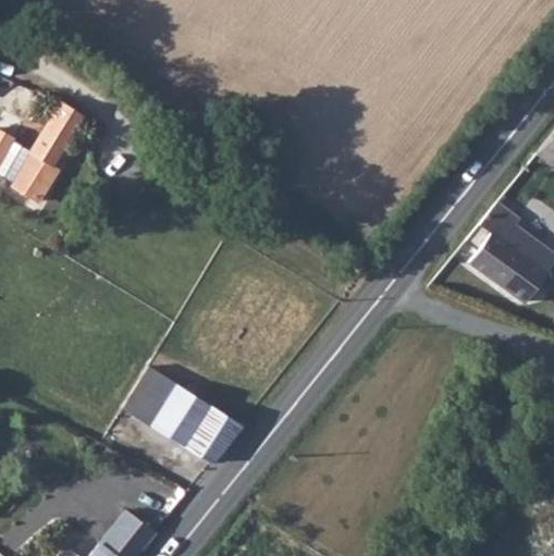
[(8,193),(7,195),(33,210),(54,173),(49,170),(78,120),(58,110),(26,161),(8,193)]
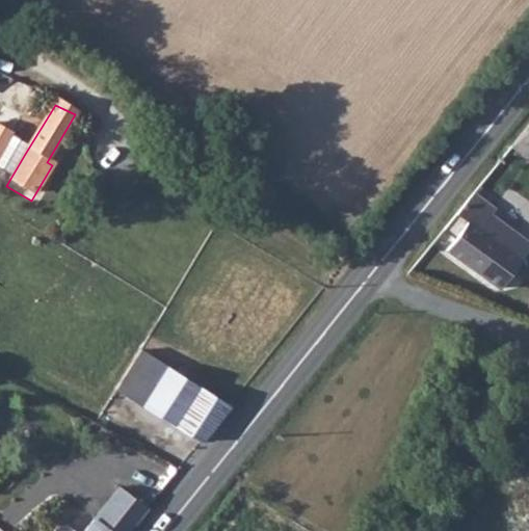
[(528,131),(516,147),(528,156),(528,131)]
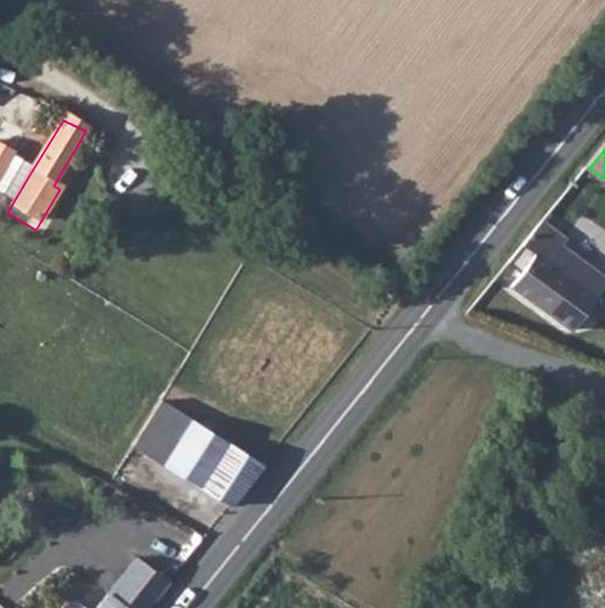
[(0,179),(8,164),(10,162),(0,156),(0,179)]
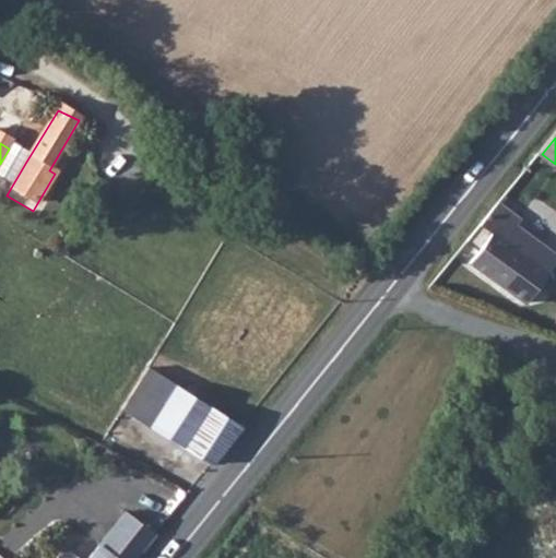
[(0,164),(0,188),(8,193),(26,162),(8,151),(0,164)]
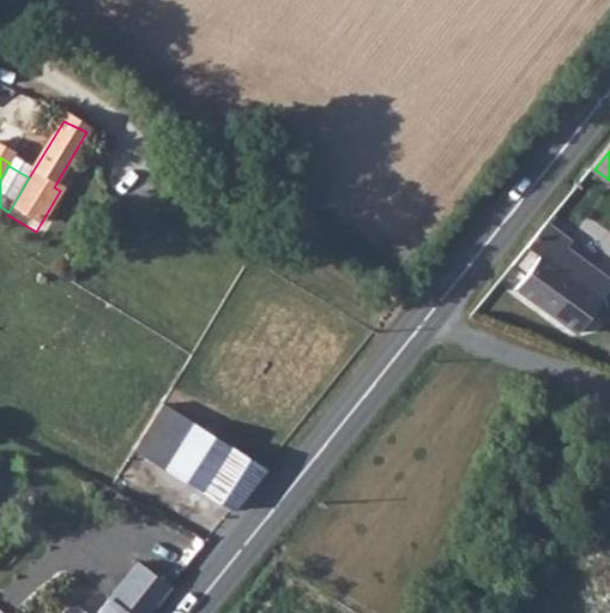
[(575,247),(549,226),(517,265),(529,274),(518,289),(542,306),(565,278),(557,271),(571,253),(575,247)]
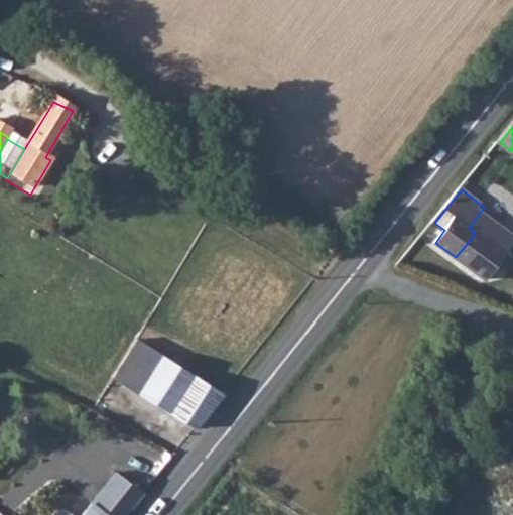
[(503,228),(480,213),(469,228),(475,234),(456,257),(473,269),(503,228)]
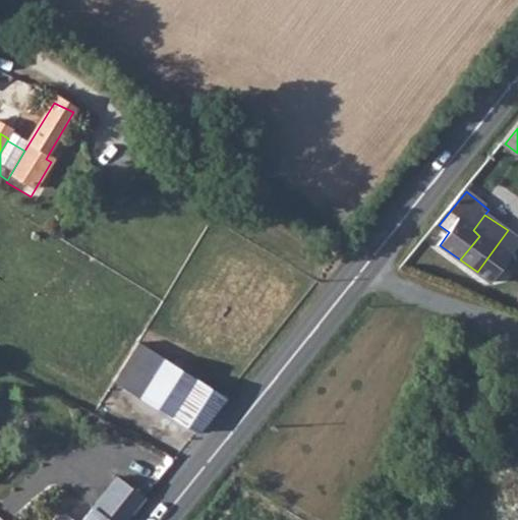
[(477,272),(499,287),(517,261),(517,237),(508,230),(477,272)]
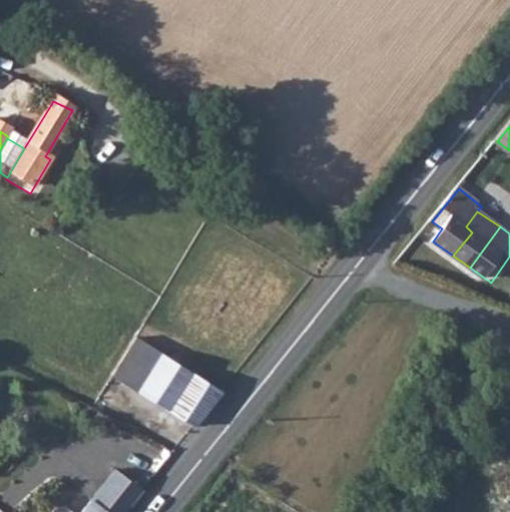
[(137,392),(162,354),(137,338),(112,376),(137,392)]
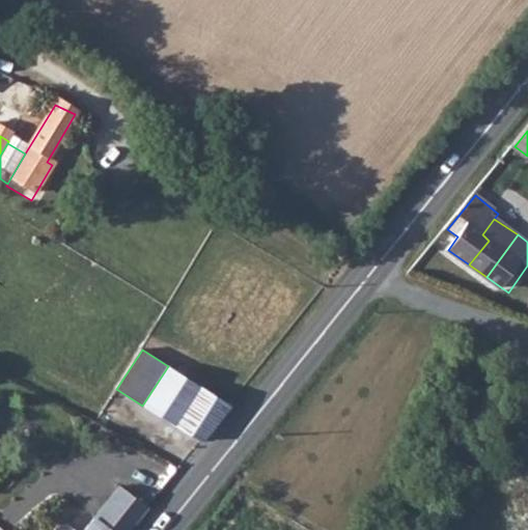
[(142,406),(198,442),(223,401),(168,366),(142,406)]
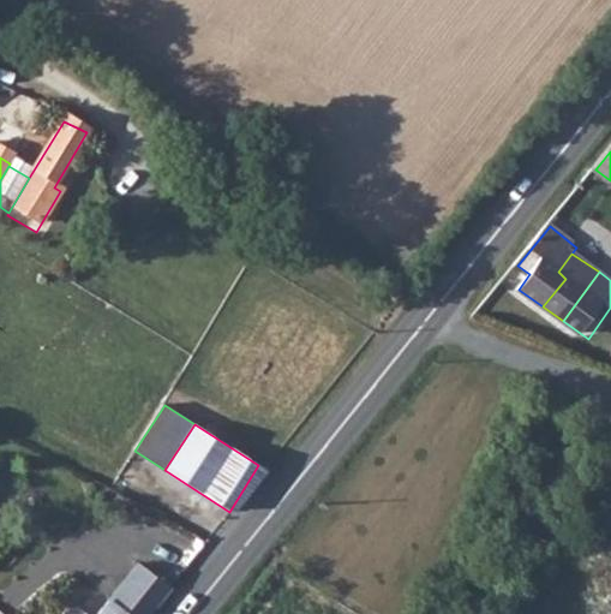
[(150,613),(172,588),(139,561),(96,613),(150,613)]
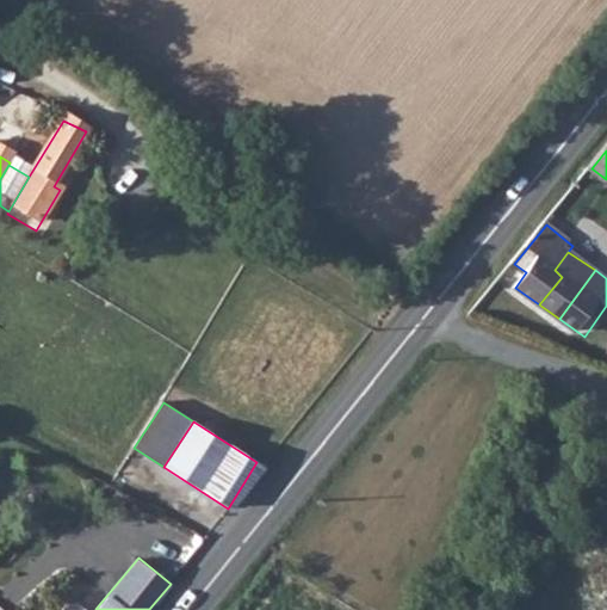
All buildings are outlined.
